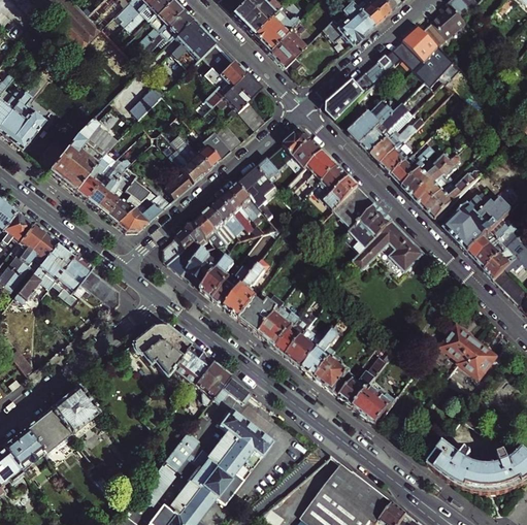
[(101,0),(87,14),(71,0),(33,0),(43,10),(56,23),(81,47),(129,1),(130,0),(101,0)]
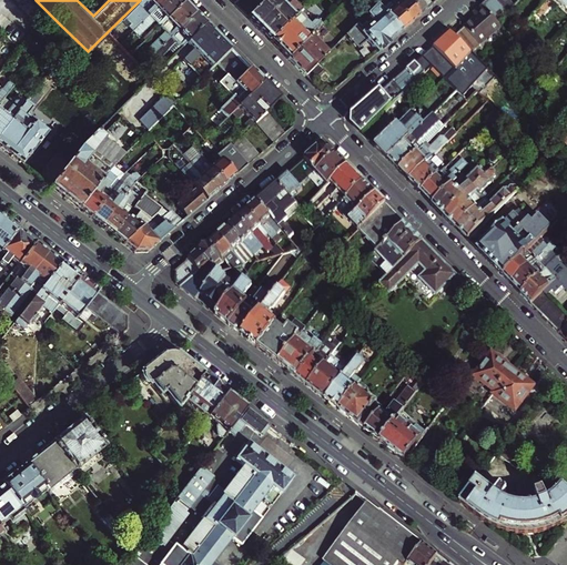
[(140,0),(139,1),(143,7),(128,22),(133,29),(162,0),(140,0)]
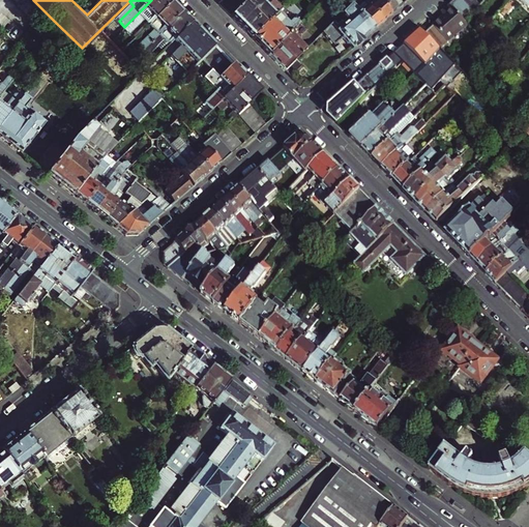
[(151,0),(124,27),(129,32),(144,17),(149,22),(172,0),(151,0)]
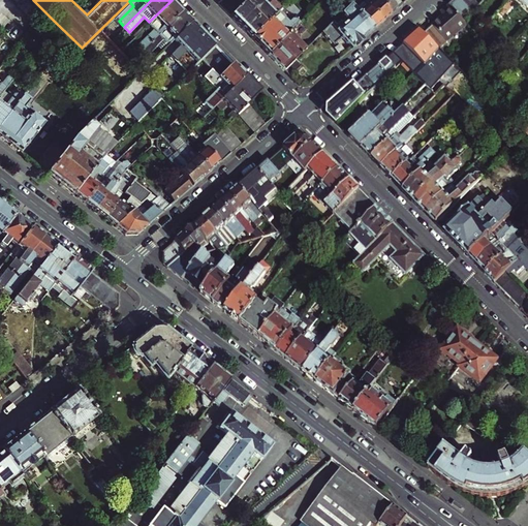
[(182,8),(174,0),(172,0),(149,22),(154,27),(133,47),(138,52),(140,51),(182,8)]
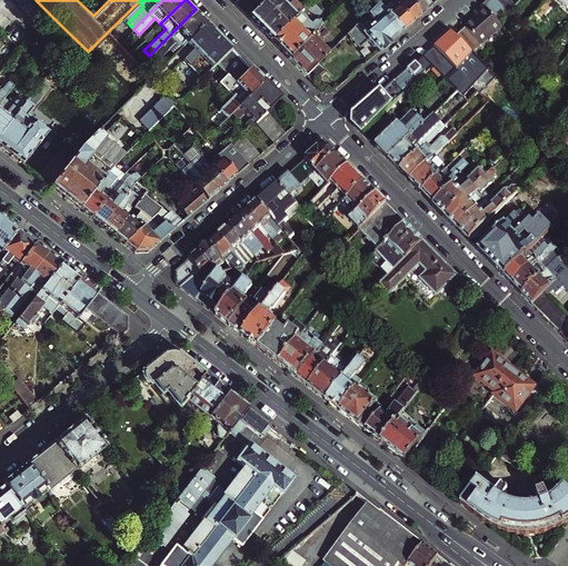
[(305,5),(309,0),(237,0),(236,1),(271,38),(305,5)]
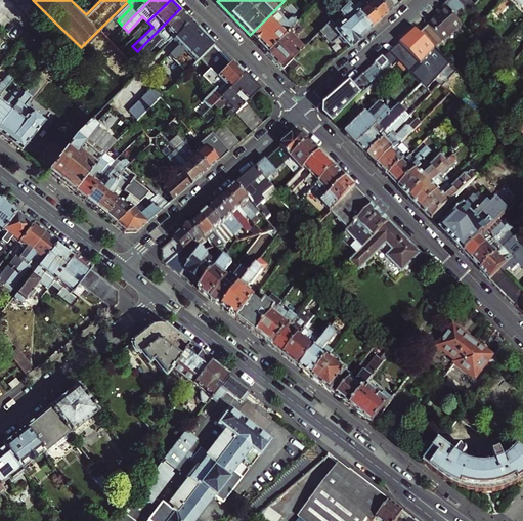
[(347,0),(349,2),(371,27),(380,19),(362,0),(356,0),(347,0)]
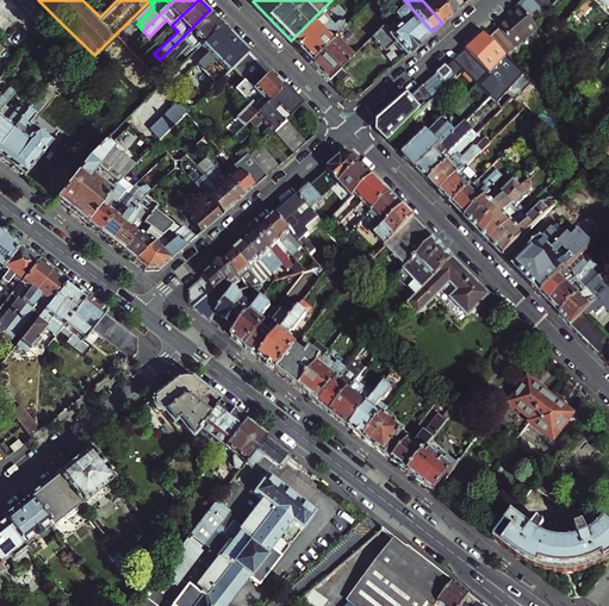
[(422,0),(442,23),(452,14),(440,0),(422,0)]
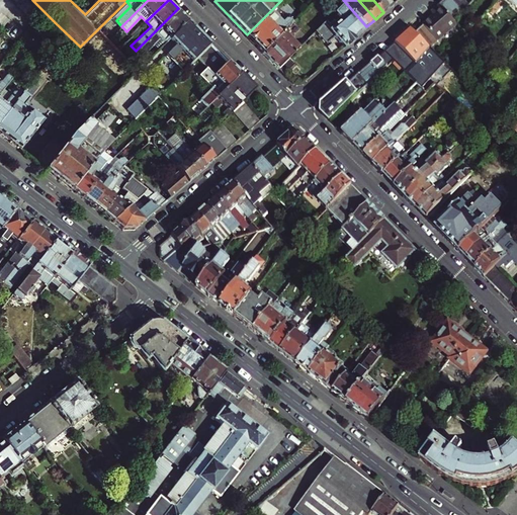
[(373,0),(383,12),(393,4),(390,0),(373,0)]
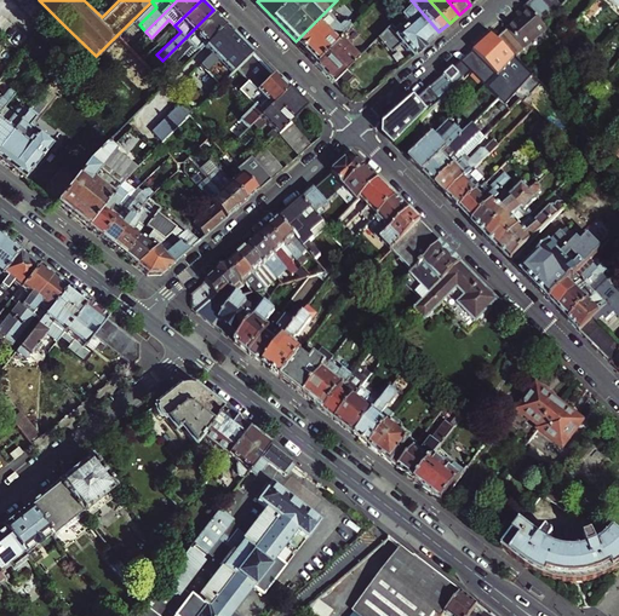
[(556,10),(546,0),(529,0),(528,1),(544,21),(545,21),(556,10)]
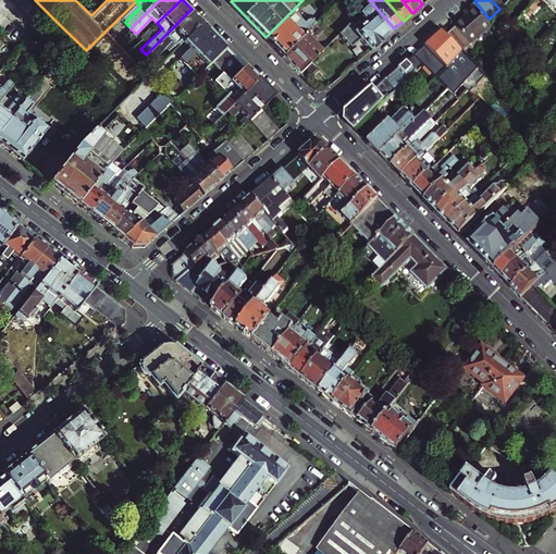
[(491,0),(499,9),(505,3),(502,0),(491,0)]
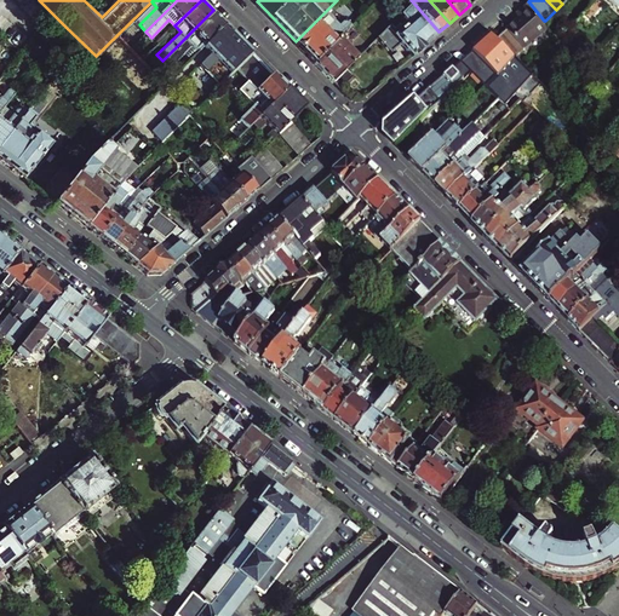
[(522,15),(499,35),(513,49),(544,21),(528,1),(519,10),(522,15)]
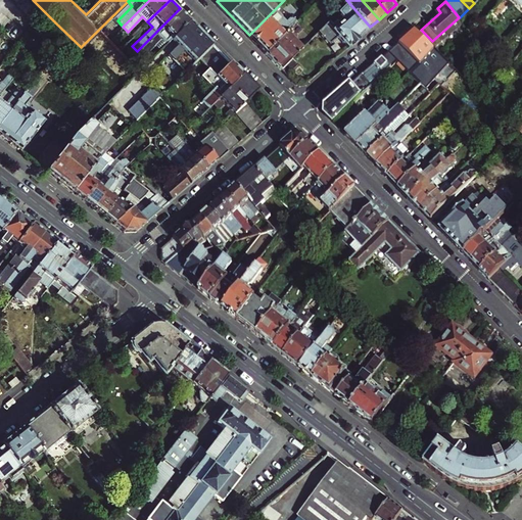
[(348,2),(320,30),(330,42),(339,35),(348,46),(370,27),(348,2)]
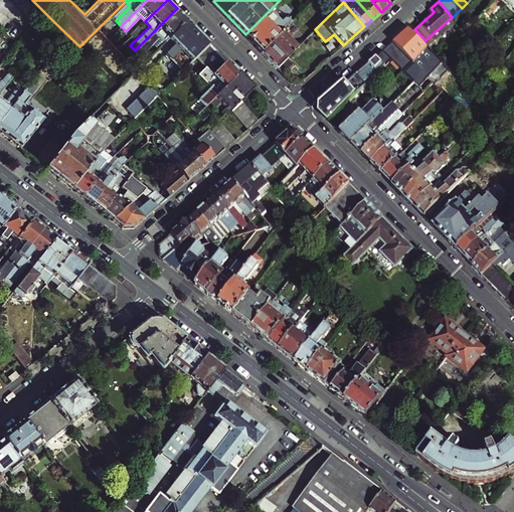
[(276,4),(245,34),(262,50),(292,21),(293,20),(276,4)]
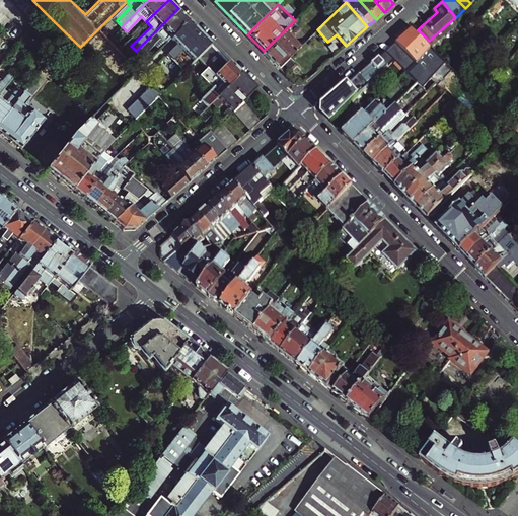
[(189,18),(178,8),(137,50),(141,55),(146,50),(147,51),(161,37),(166,42),(171,37),(189,18)]
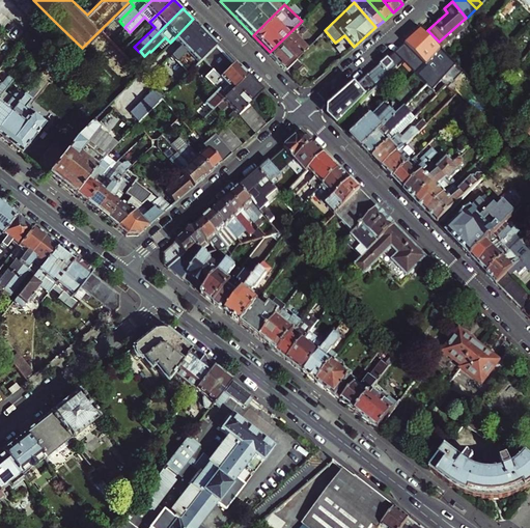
[(0,94),(4,90),(56,23),(44,10),(0,66),(0,94)]
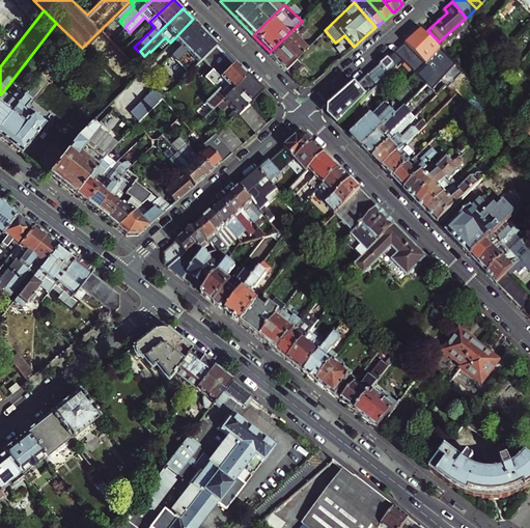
[(202,28),(193,19),(175,37),(182,44),(172,53),(175,55),(202,28)]
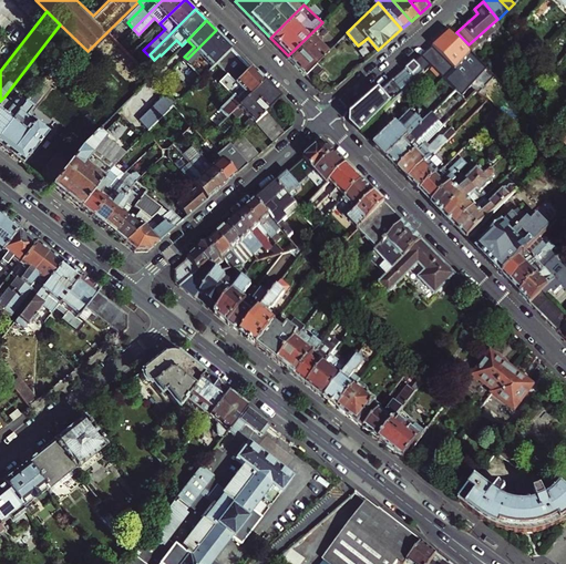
[(319,60),(327,52),(314,37),(323,27),(321,23),(288,55),(306,73),(319,60)]
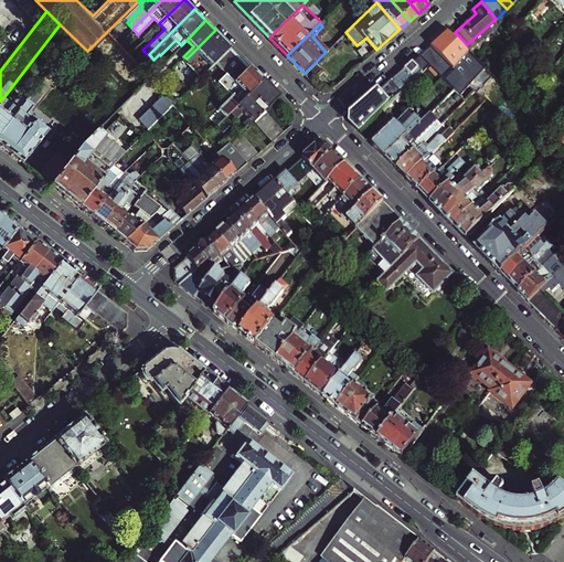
[(467,44),(455,32),(450,29),(443,35),(463,55),(470,49),(467,44)]
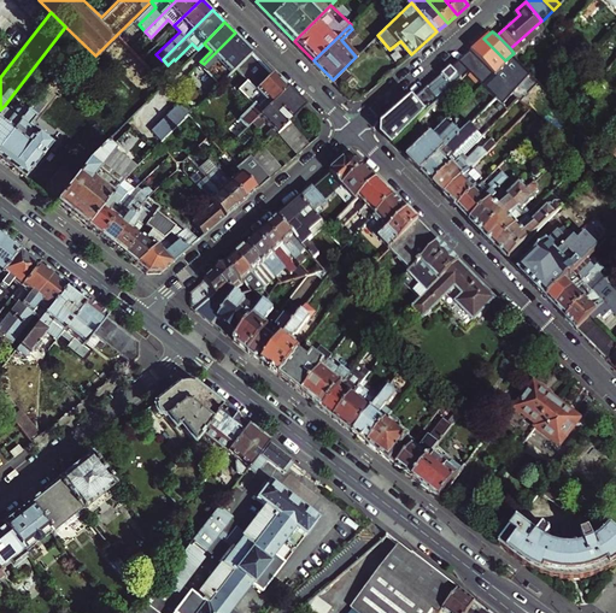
[(253,51),(235,33),(204,64),(210,71),(221,82),(235,68),(253,51)]
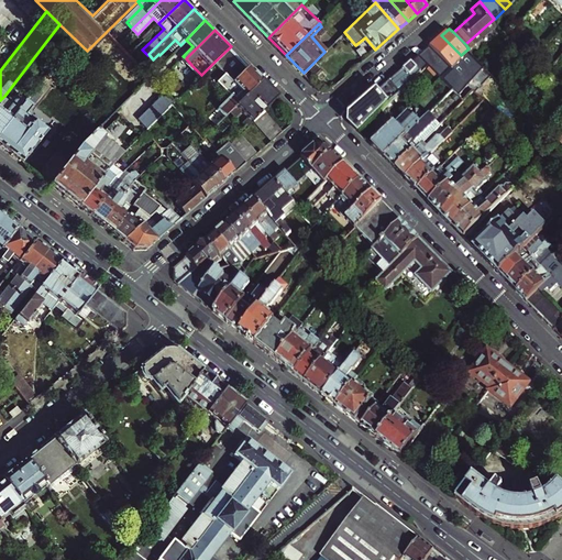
[(430,44),(419,54),(429,63),(442,75),(451,66),(430,44)]
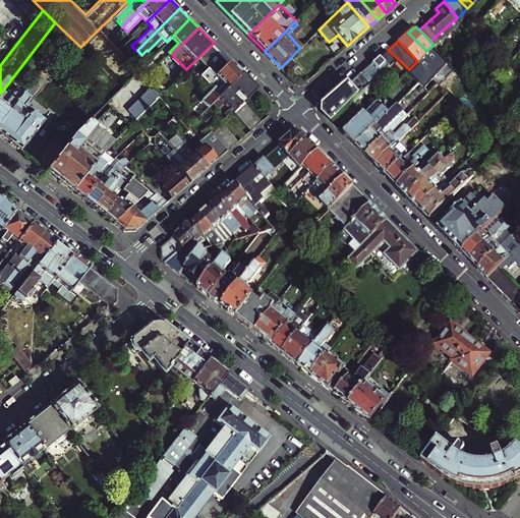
[(198,57),(204,62),(219,48),(214,43),(198,57)]
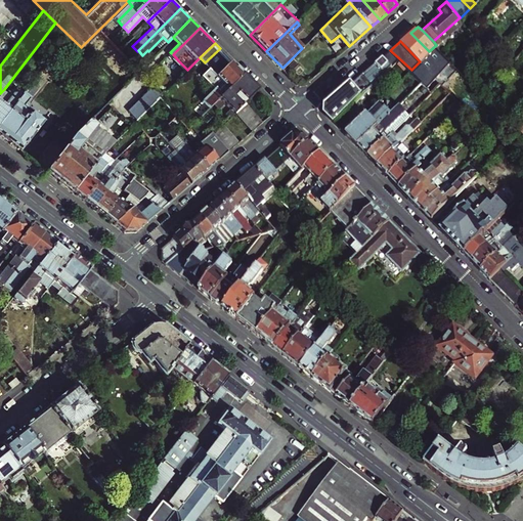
[(220,48),(205,62),(211,68),(225,53),(220,48)]
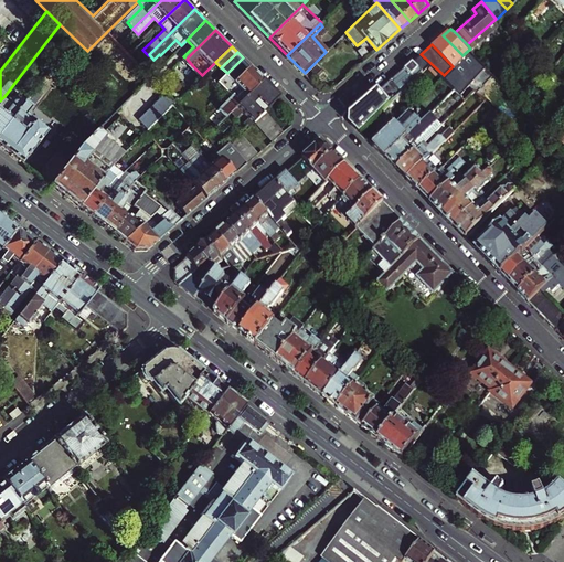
[(431,63),(421,54),(414,60),(424,71),(431,63)]
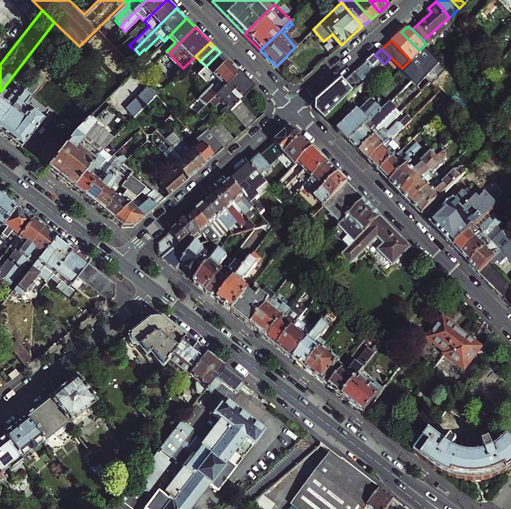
[(206,66),(211,72),(226,58),(220,52),(206,66)]
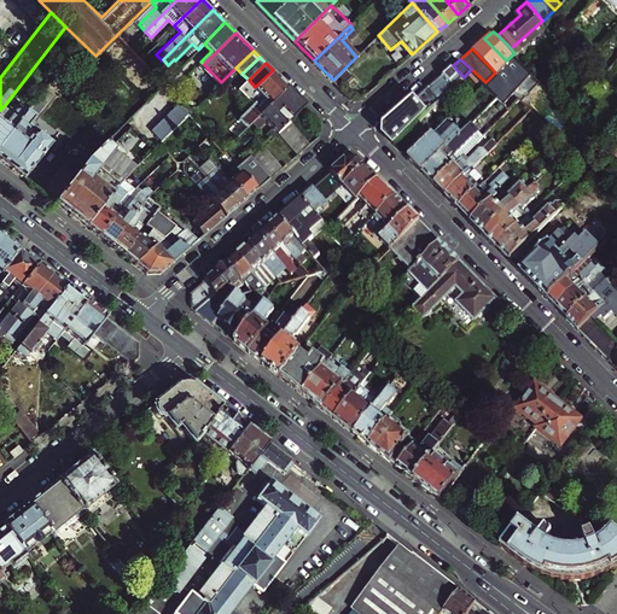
[(355,72),(348,65),(333,80),(341,87),(355,72)]
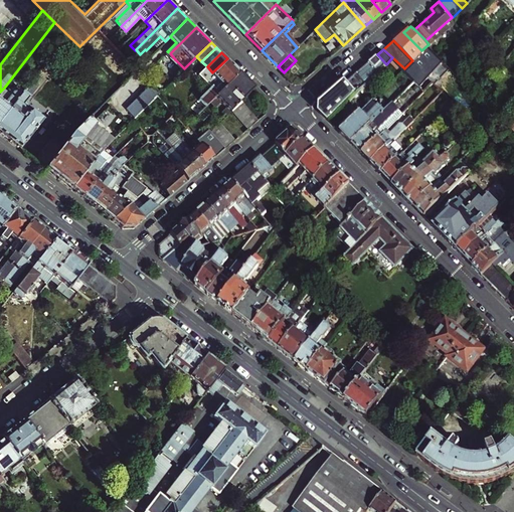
[(321,111),(330,120),(370,80),(378,72),(386,64),(377,54),(321,103),(321,111)]
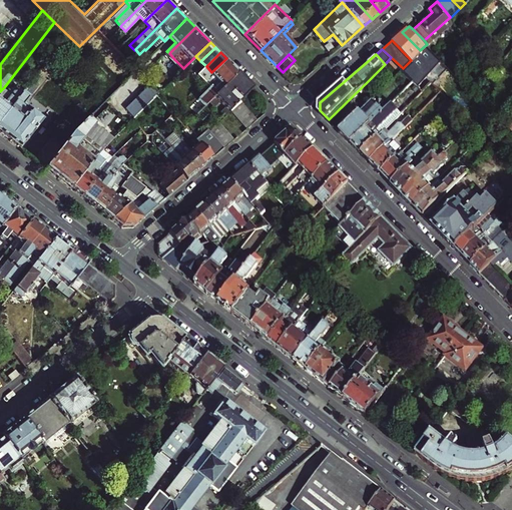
[(226,58),(211,72),(204,79),(209,84),(185,109),(192,117),(210,99),(238,71),(226,58)]
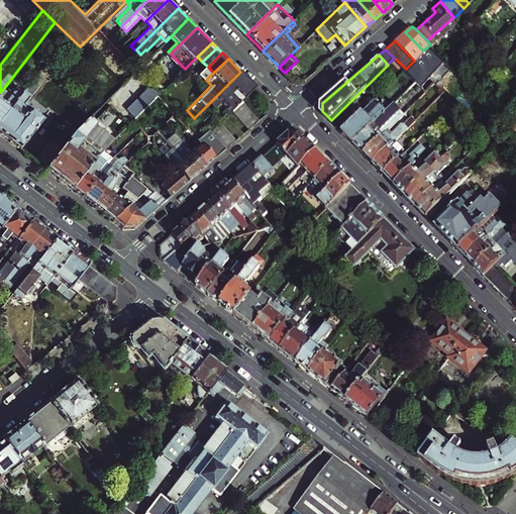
[(343,131),(355,143),(411,87),(418,81),(406,69),(343,131)]
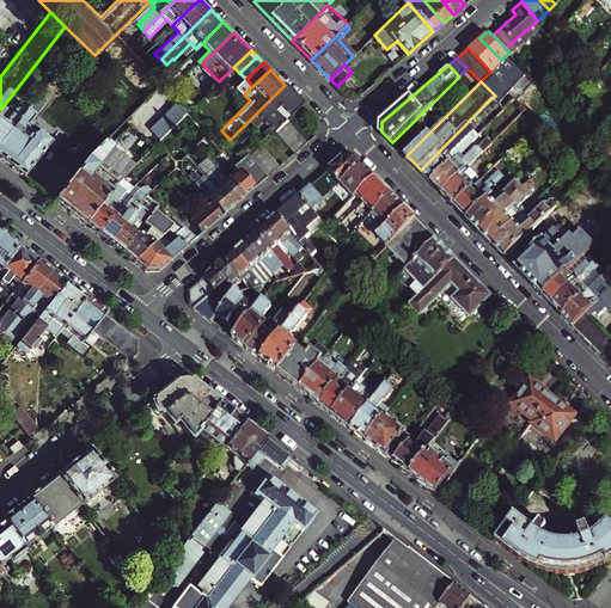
[(285,85),(251,118),(256,123),(263,117),(269,124),(264,129),(269,134),(276,128),(287,117),(303,102),(285,85)]
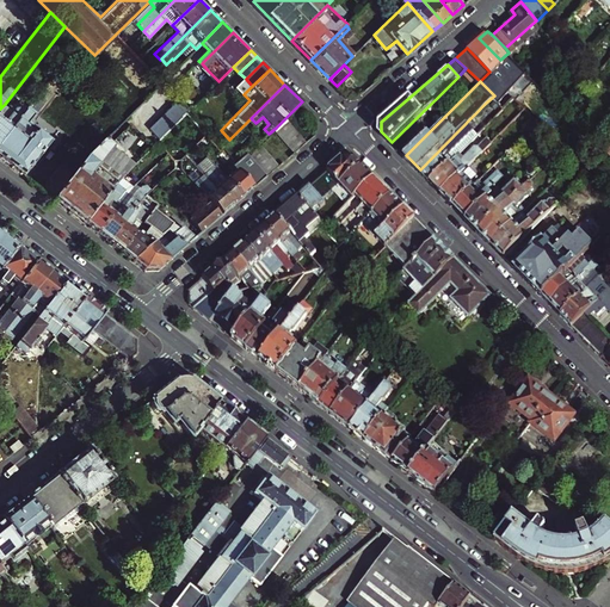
[(180,97),(174,104),(185,115),(188,112),(191,109),(180,97)]
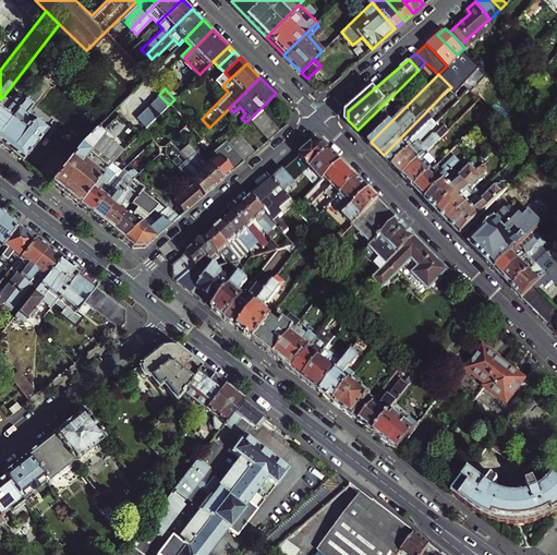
[(384,155),(394,165),(419,141),(450,109),(445,104),(449,99),(444,94),(384,155)]
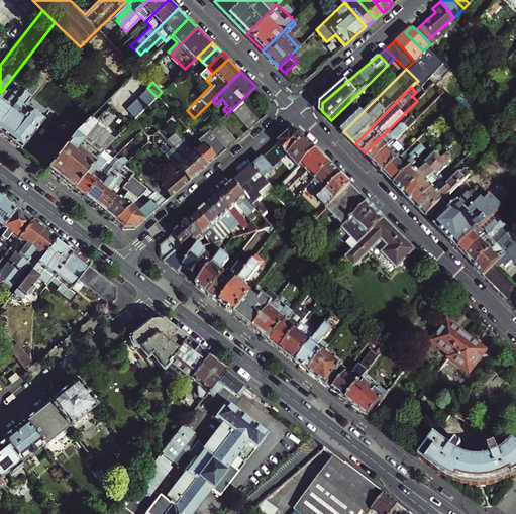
[(4,88),(0,92),(0,120),(23,92),(19,89),(18,91),(16,90),(14,91),(11,94),(4,88)]
